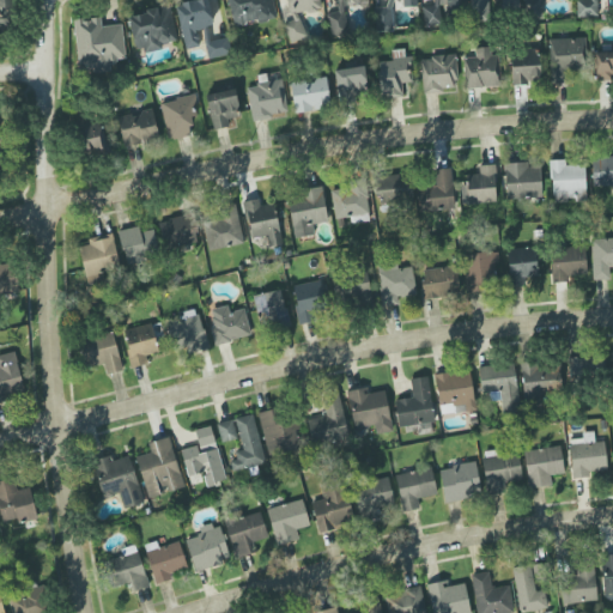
[(0,0),(0,35),(14,35),(12,0),(0,0)]
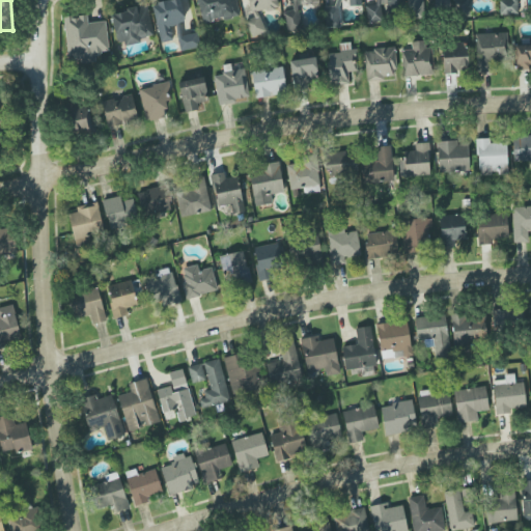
[(169,0),(150,5),(161,43),(173,39),(170,27),(186,22),(179,0),(169,0)]
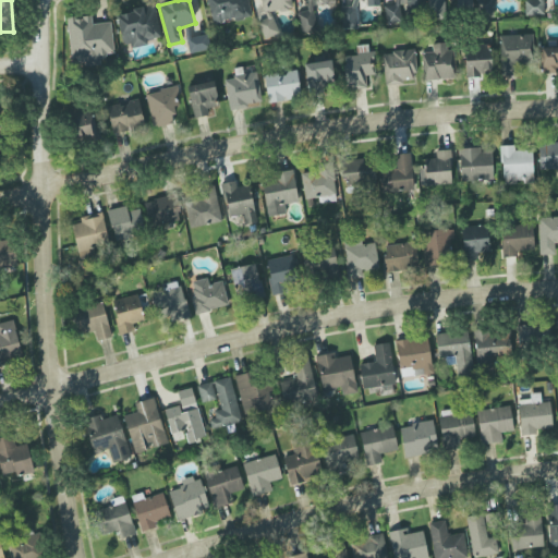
[(251,17),(247,0),(208,0),(213,24),(251,17)]
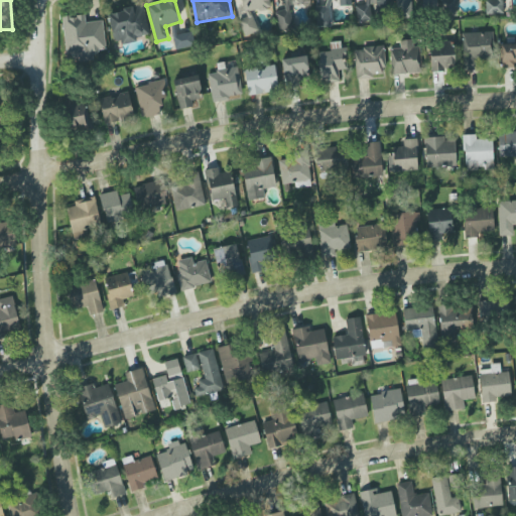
[(242,0),(244,12),(270,9),(268,0),(242,0)]
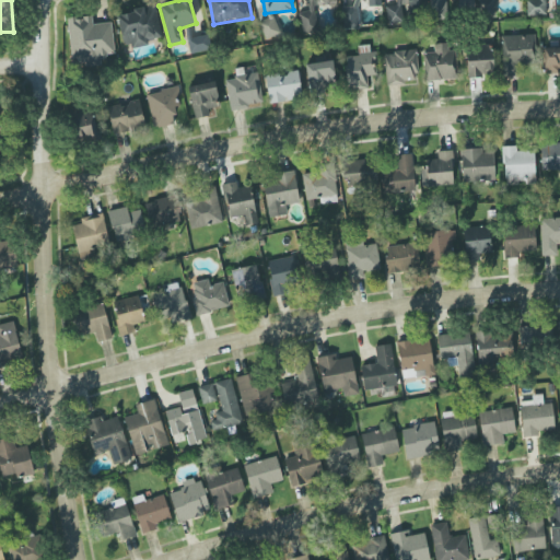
[(302,0),(303,2),(301,3),(302,11),(300,11),(302,33),(316,32),(314,4),(338,3),(337,0),(302,0)]
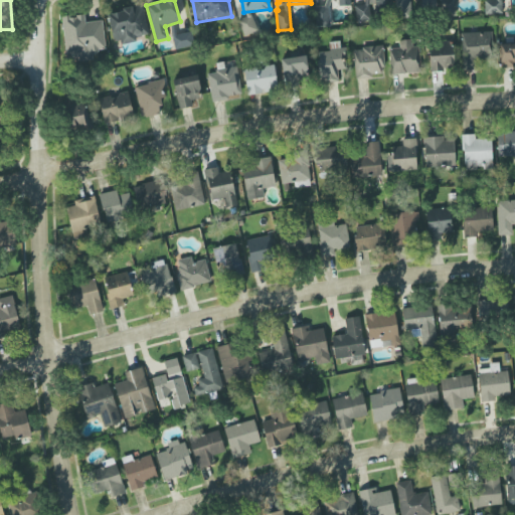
[(355,0),(354,0),(355,22),(370,22),(369,4),(390,3),(389,0),(355,0)]
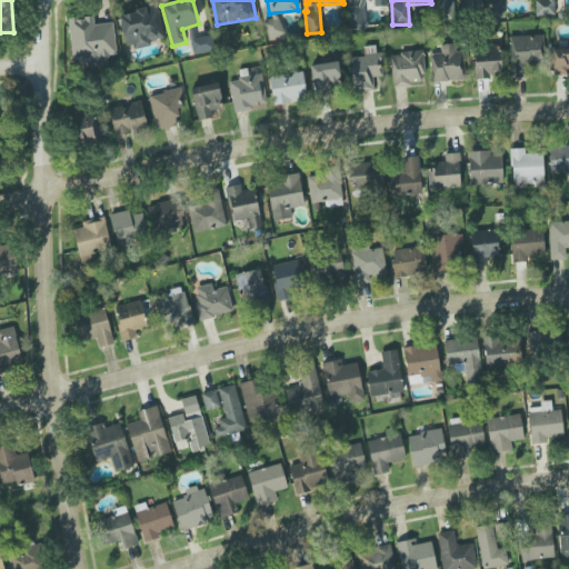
[(480,0),(438,0),(438,20),(452,20),(452,0),(466,0),(466,9),(481,9),(480,0)]
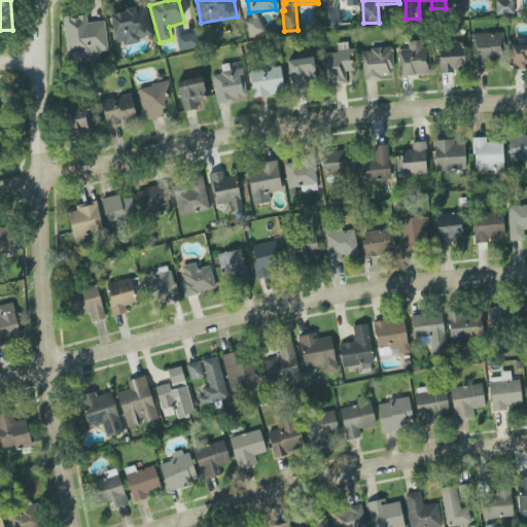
[(465,0),(451,0),(451,16),(465,16),(465,0)]
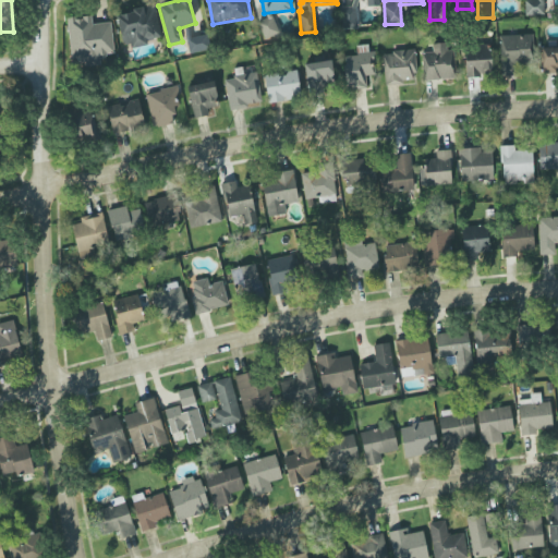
[(543,0),(525,0),(524,0),(525,15),(544,15),(543,0)]
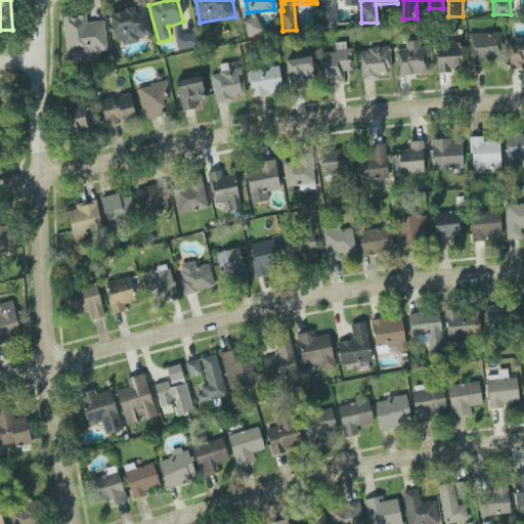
[(110,12),(115,42),(122,40),(123,43),(150,39),(145,6),(110,12)]
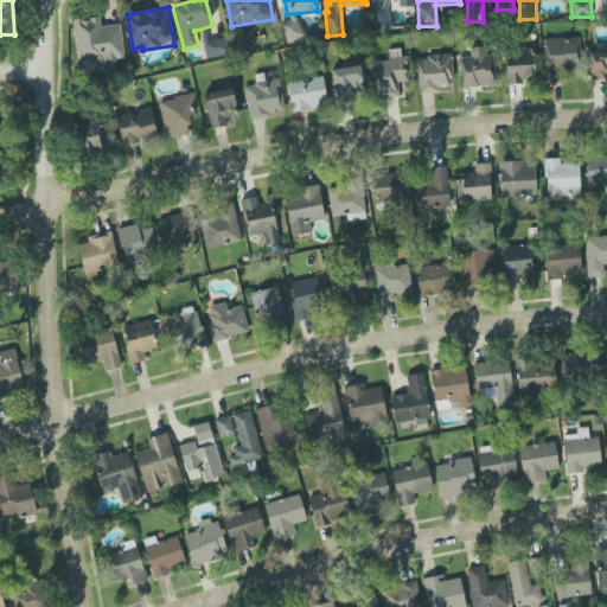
[(388,32),(388,8),(372,8),(372,31),(388,32)]
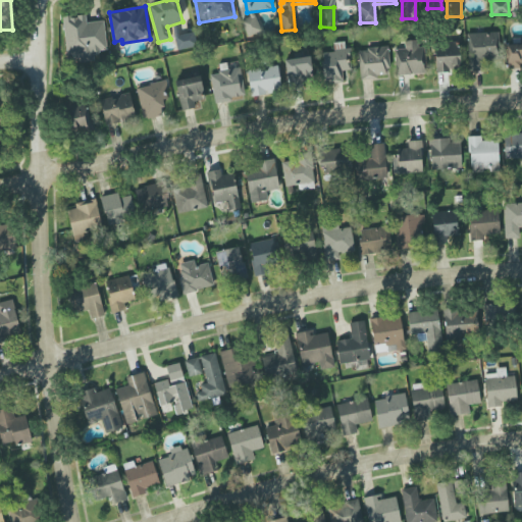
[(104,21),(86,22),(86,14),(63,16),(66,62),(97,59),(97,51),(107,50),(104,21)]
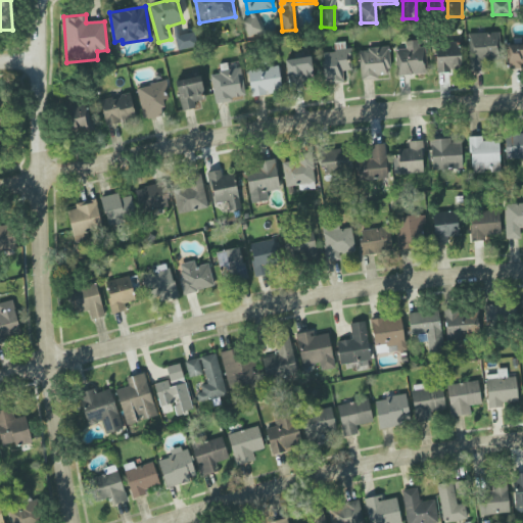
[(241,21),(248,37),(262,31),(254,14),(241,21)]
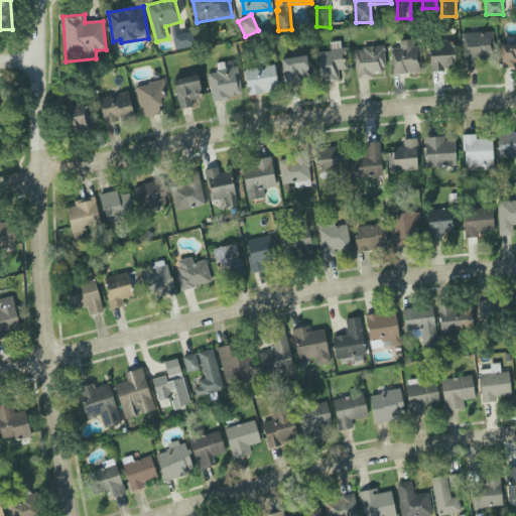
[(172,36),(175,50),(195,45),(190,32),(172,36)]
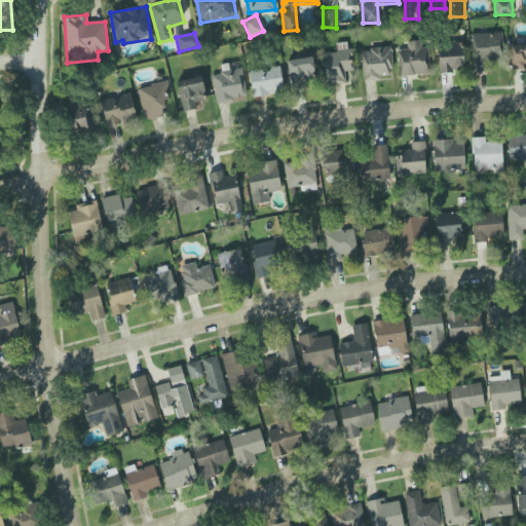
[(485,61),(503,60),(502,33),(472,34),(474,72),(486,71),(485,61)]
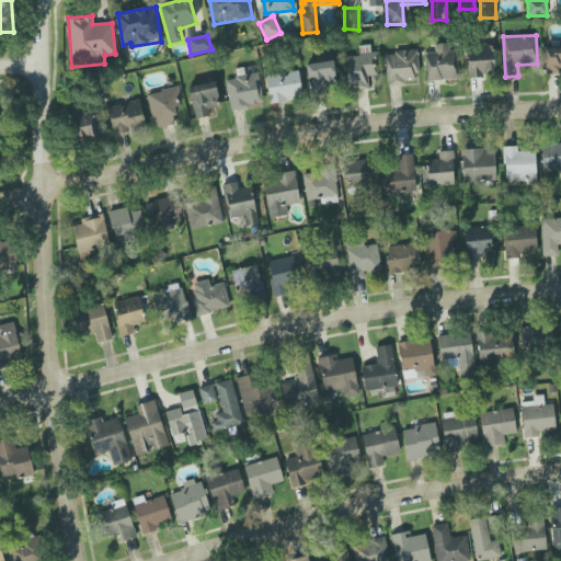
[(425,81),(457,80),(456,50),(449,52),(448,43),(434,44),(435,53),(424,53),(425,81)]
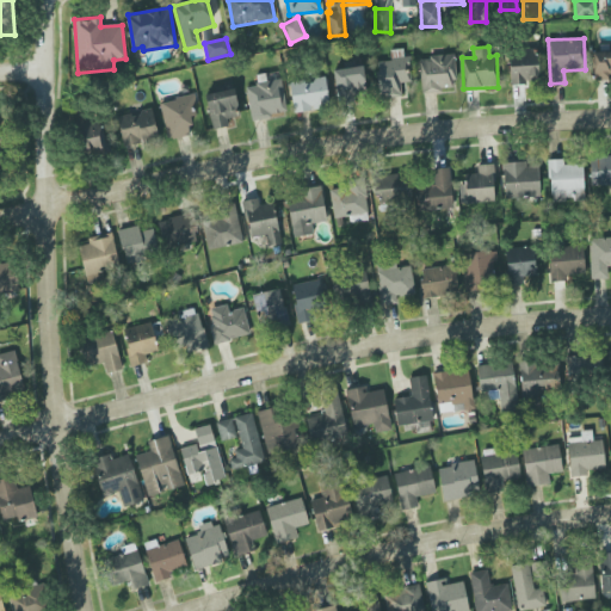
[(376,62),(380,98),(402,97),(401,84),(409,82),(407,49),(390,50),(392,61),(376,62)]
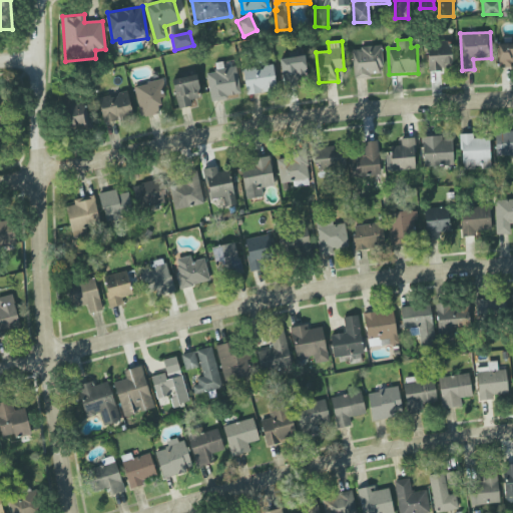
[(428,70),(452,70),(451,41),(427,41),(428,70)]
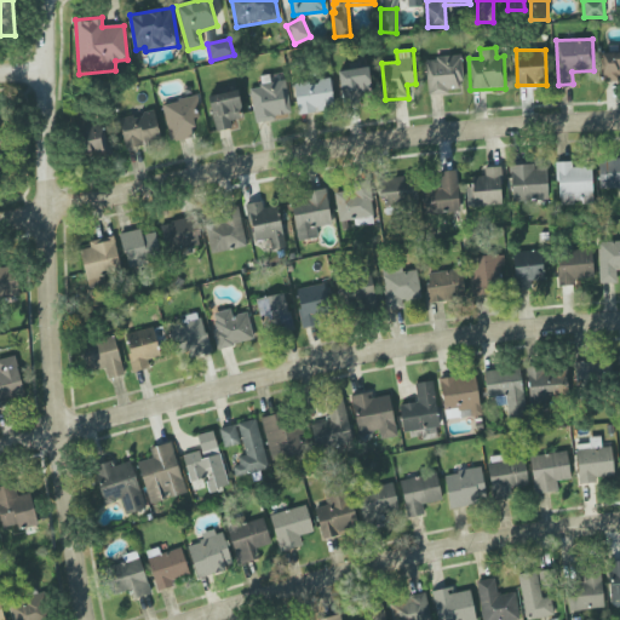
[(604,81),(619,81),(619,75),(619,51),(603,53),(604,81)]
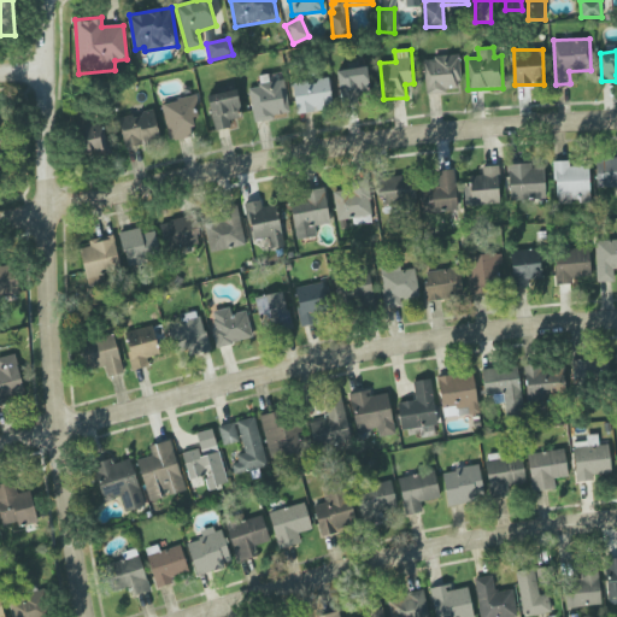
[(425,94),(447,93),(446,88),(460,88),(459,56),(424,57),(425,94)]
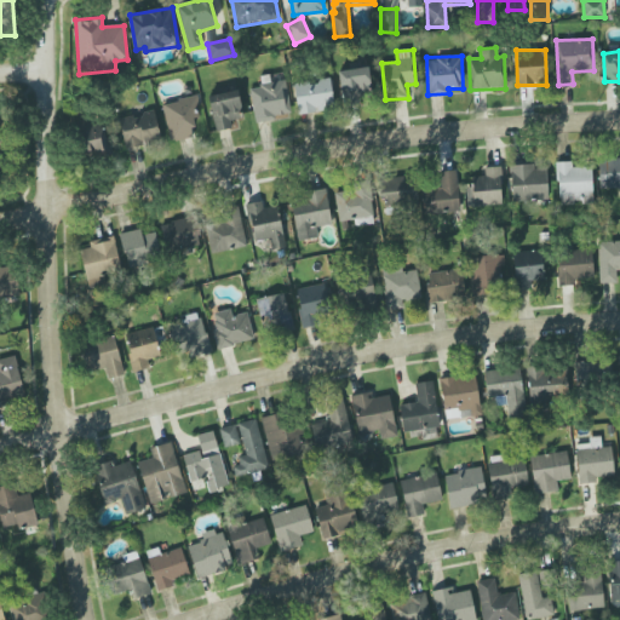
[(338,72),(343,97),(373,93),(368,67),(338,72)]
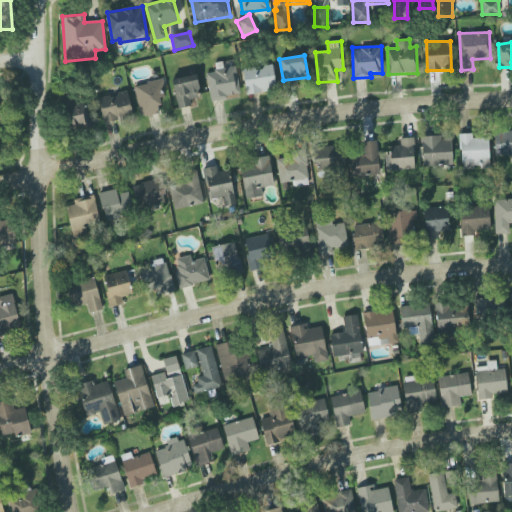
[(246,92),(274,91),(273,67),(244,68),(246,92)]
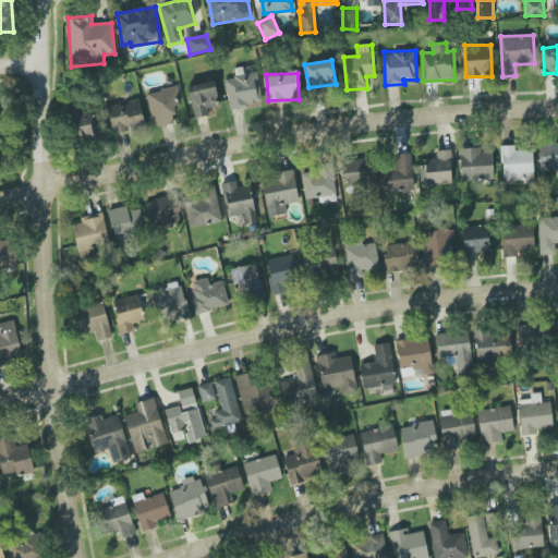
[(208,116),(207,109),(219,106),(214,81),(187,86),(193,119),(208,116)]
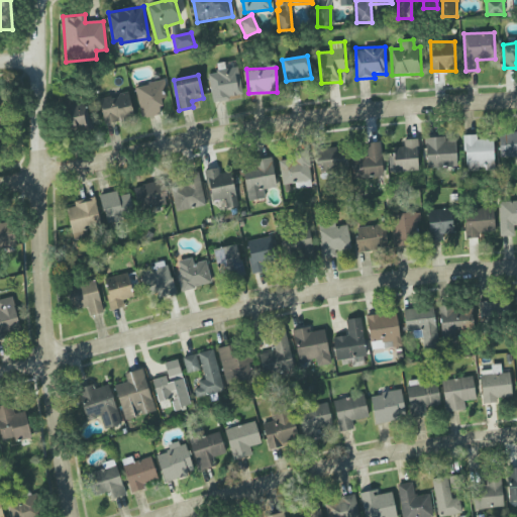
[(140,117),(163,114),(160,99),(167,98),(165,81),(135,86),(140,117)]
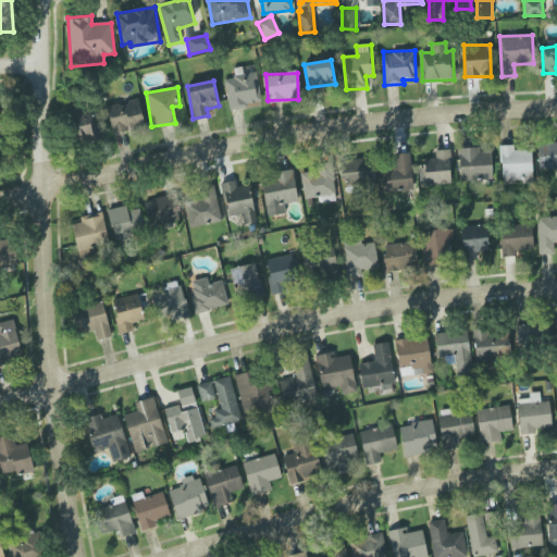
[(113,135),(145,126),(137,100),(107,108),(113,135)]
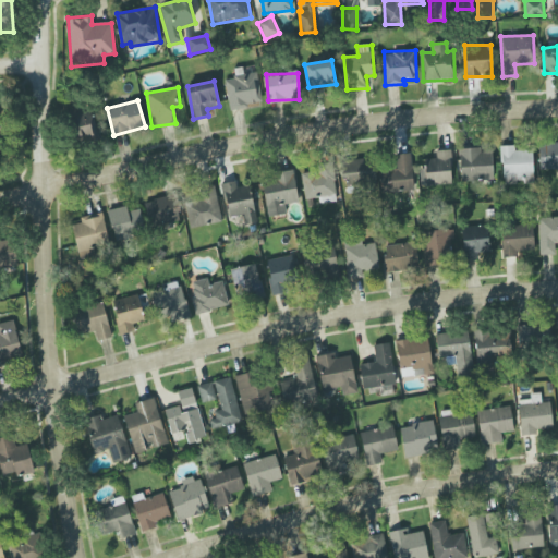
[(73,142),(97,140),(93,107),(70,110),(73,142)]
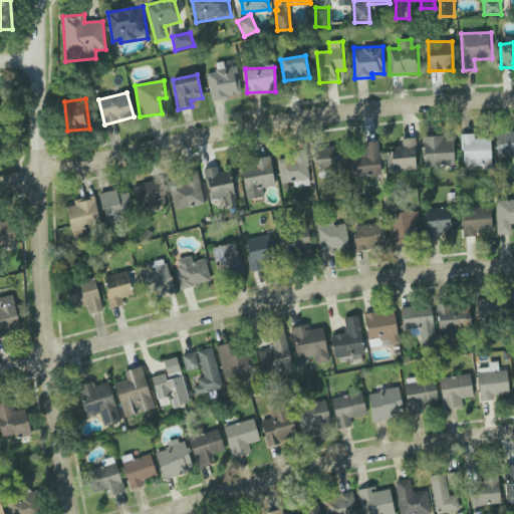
[(513,156),(513,132),(497,132),(497,156),(513,156)]
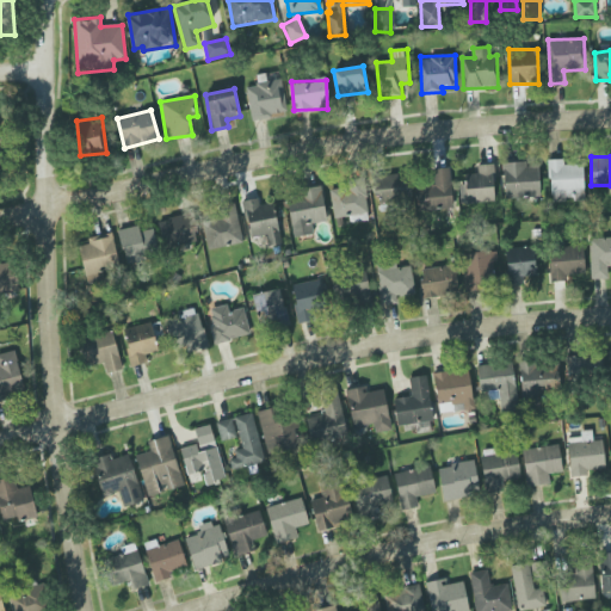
[(584,165),(563,165),(563,160),(549,160),(549,203),(569,202),(584,201),(584,165)]
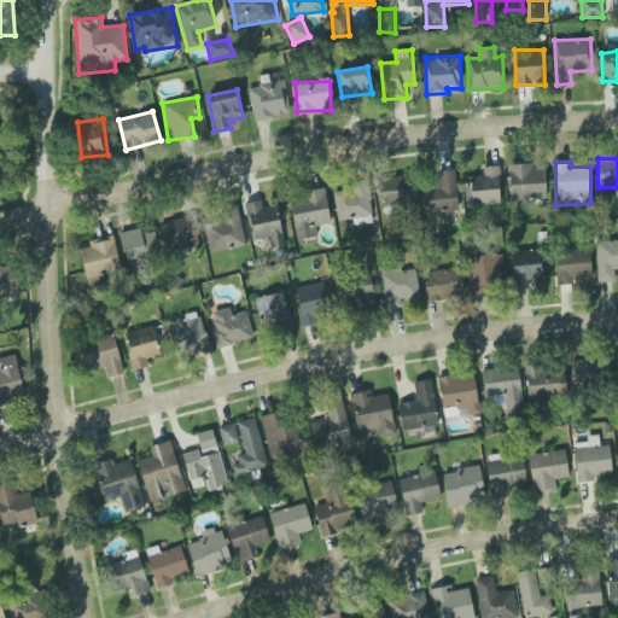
[(546,199),(544,169),(531,169),(531,164),(509,164),(509,200),(546,199)]
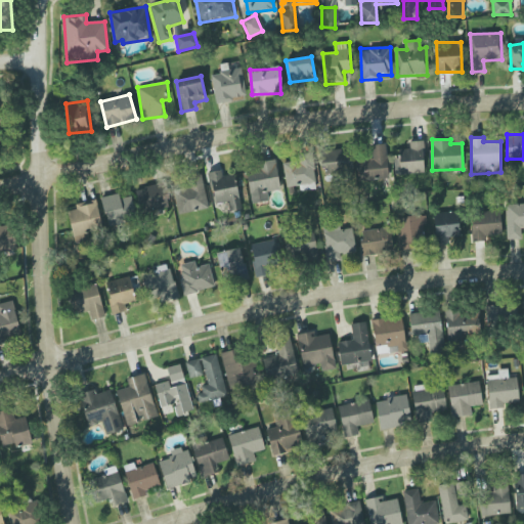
[(409,141),(409,149),(395,149),(396,174),(424,173),(423,140),(409,141)]
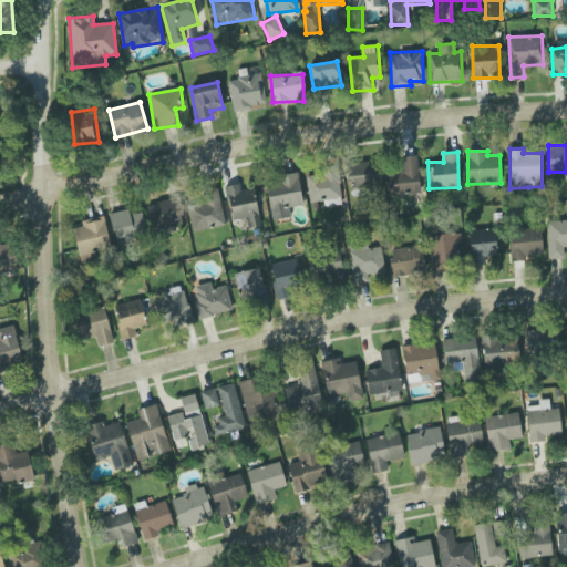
[(387,174),(388,195),(420,194),(418,156),(401,157),(402,173),(387,174)]
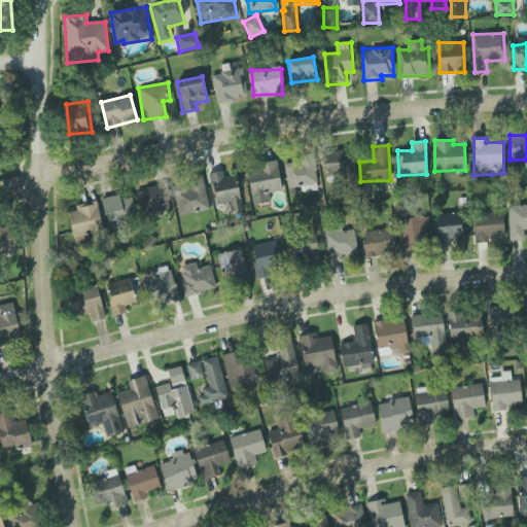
[(324,176),(353,172),(350,148),(320,152),(324,176)]
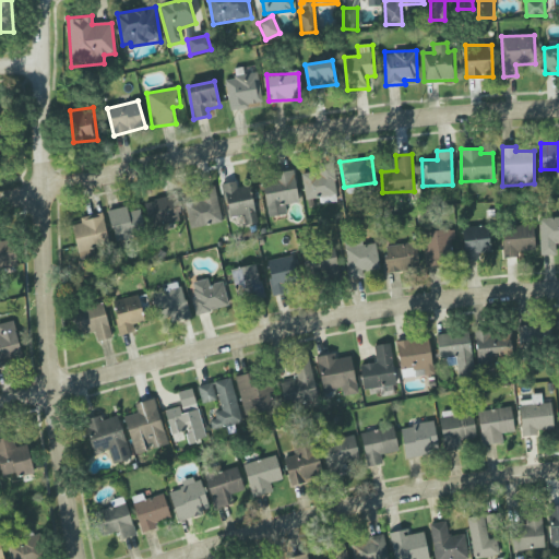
[(305,200),(319,198),(320,204),(337,201),(332,166),(300,171),(305,200)]
